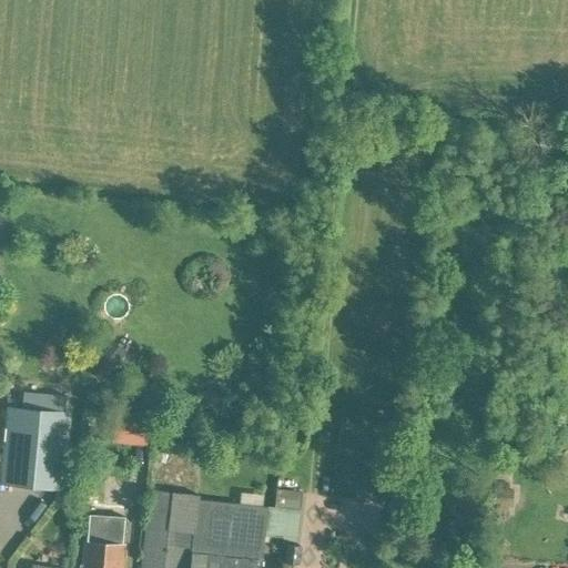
[(89,371),(102,382),(127,351),(113,341),(89,371)]
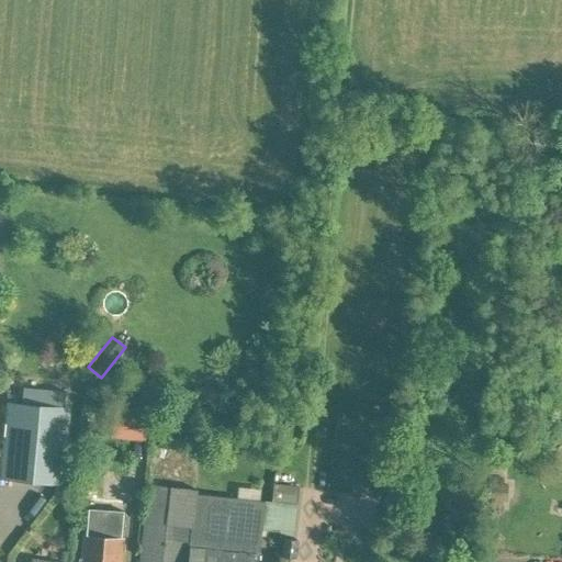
[(62,484),(69,409),(7,403),(0,479),(62,484)]
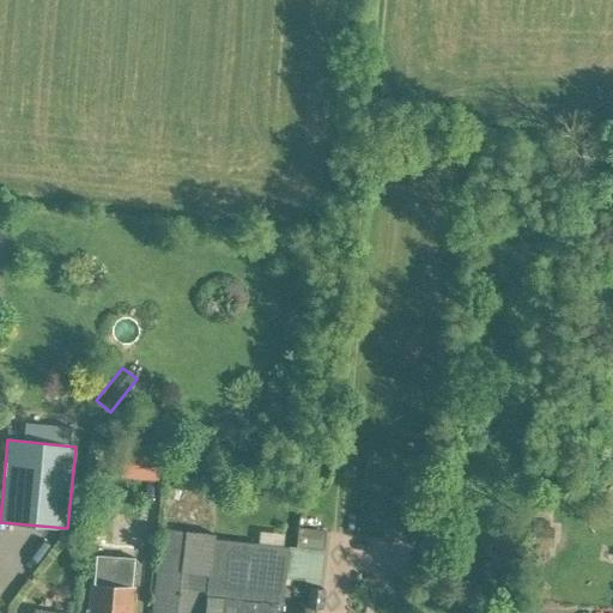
[(122,448),(119,478),(157,483),(161,453),(122,448)]
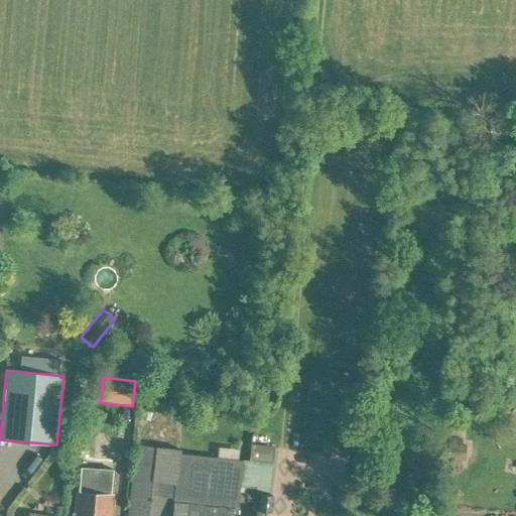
[(73,458),(93,460),(96,432),(75,430),(73,458)]
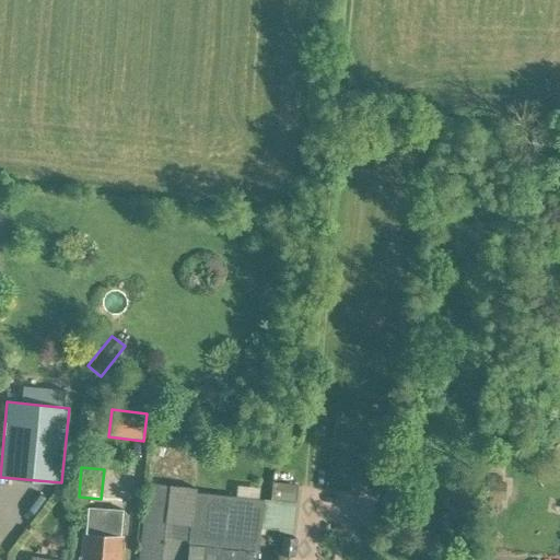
[(183,559),(191,488),(148,482),(138,559),(183,559)]
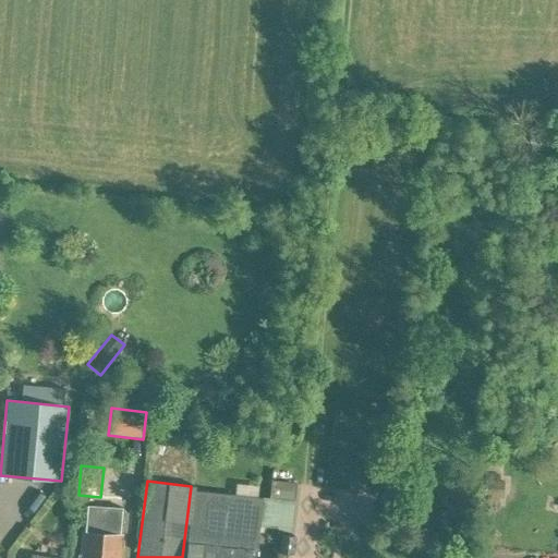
[(273,481),(269,499),(267,526),(280,528),(279,534),(282,534),(291,535),(296,484),(273,481)]
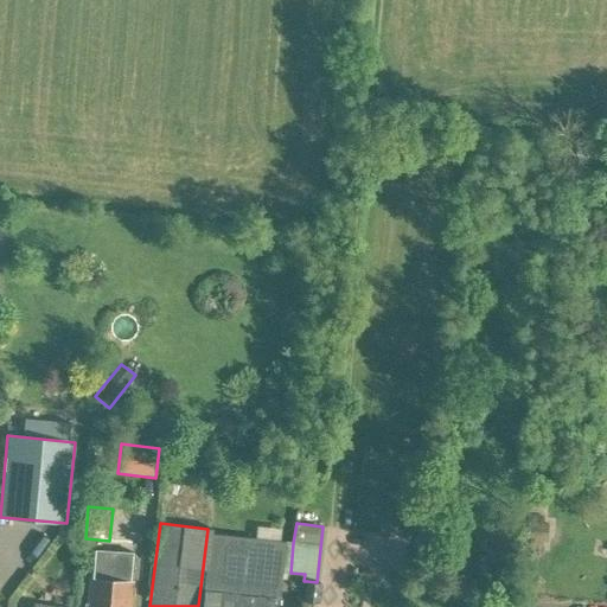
[(209,535),(202,606),(276,606),(278,600),(279,601),(282,572),(291,573),(293,543),(209,535)]
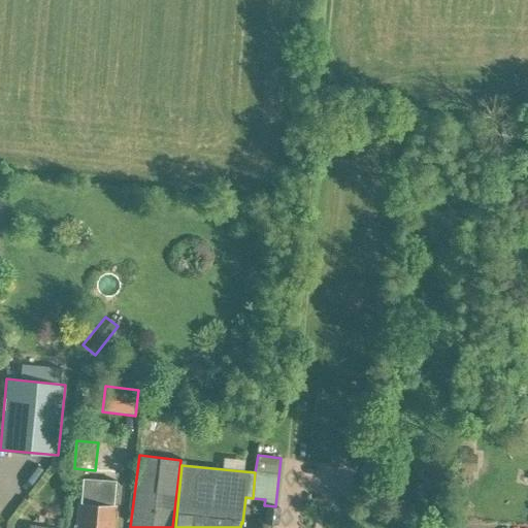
[(113,527),(116,507),(78,504),(75,527),(113,527)]
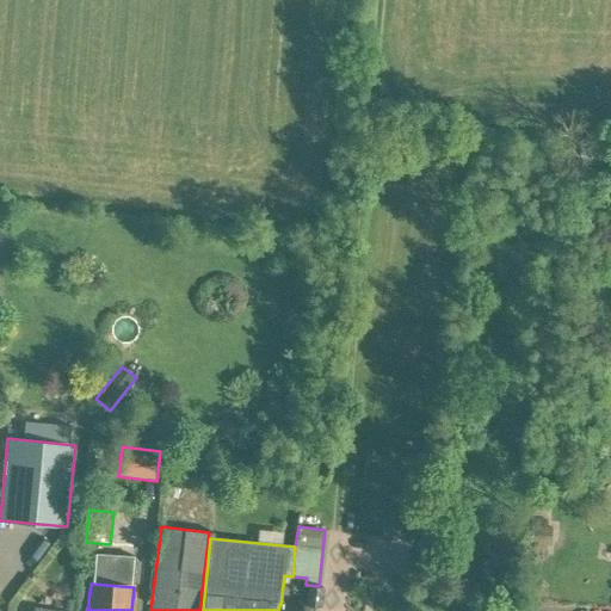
[(319,586),(309,585),(307,606),(320,608),(321,587),(319,586)]
